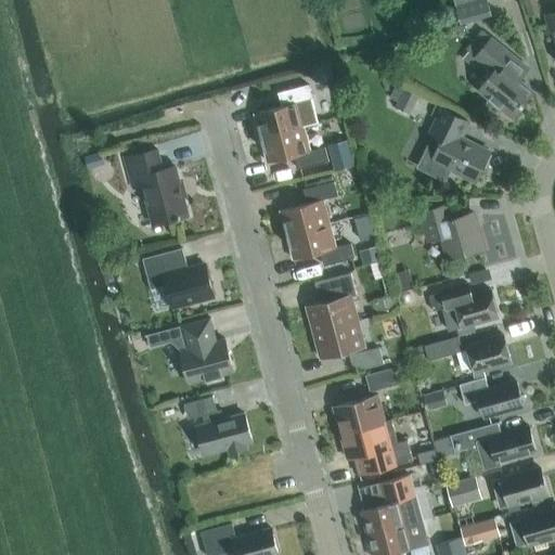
[(454,0),(462,25),(491,16),(486,0),(454,0)]
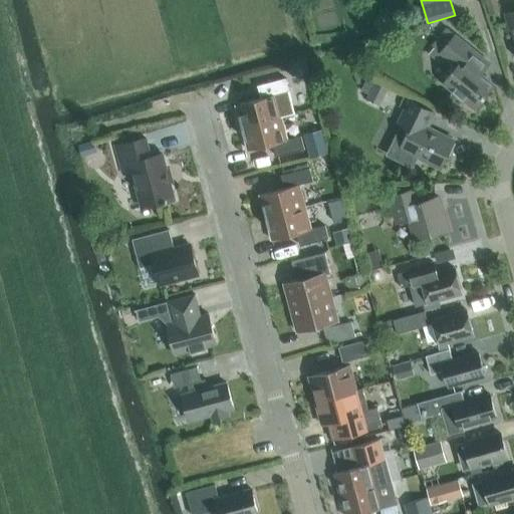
[(484,0),(488,14),(500,11),(496,0),(484,0)]
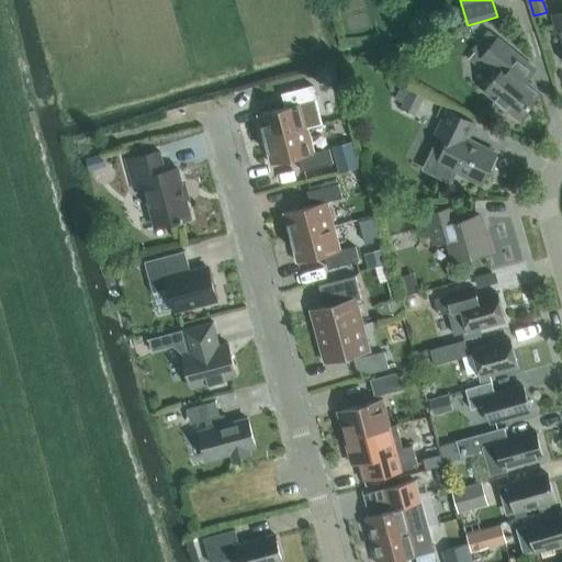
[(561,14),(551,18),(554,31),(561,29),(561,30),(561,14)]
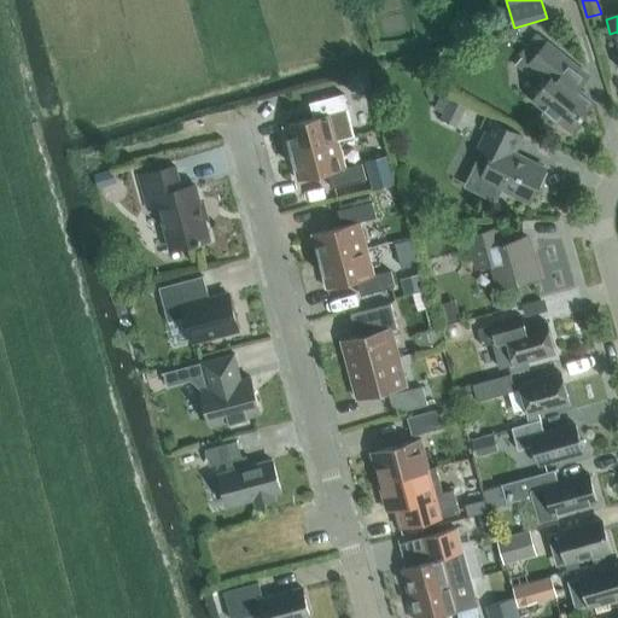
[(571,130),(594,101),(576,87),(587,74),(547,41),(538,34),(520,56),(549,80),(534,99),(571,130)]
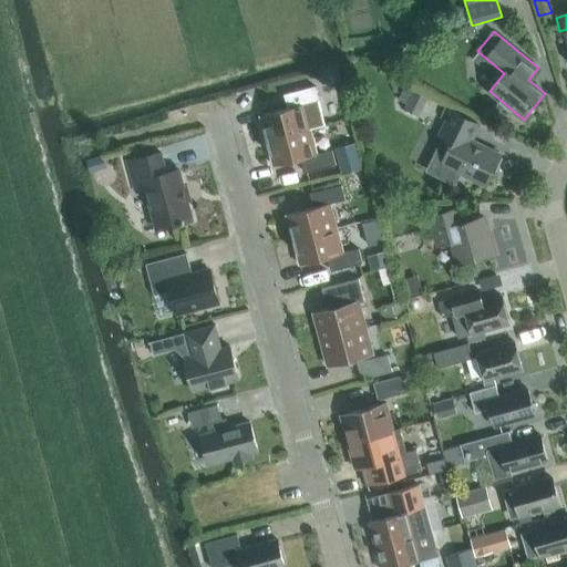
[(404,85),(398,99),(405,103),(403,109),(416,115),(425,95),(404,85)]
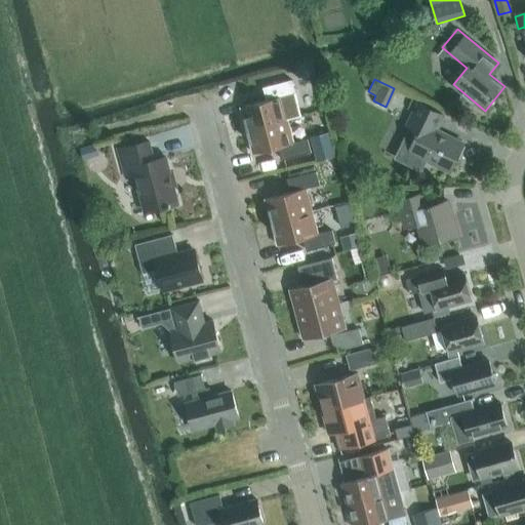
[(269,101),(241,108),(247,131),(287,120),(286,119),(300,115),(299,111),(295,93),(291,80),(265,87),(269,101)]
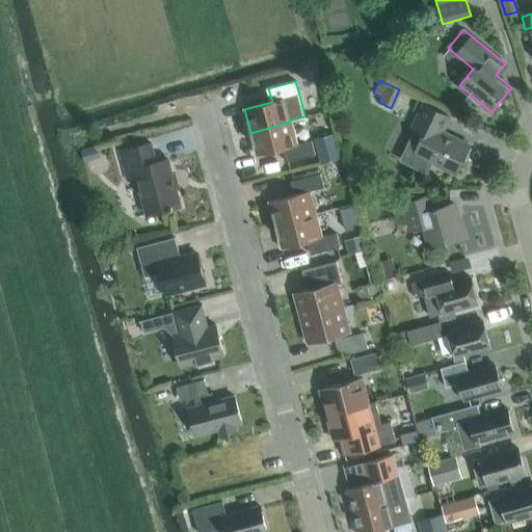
[(414,130),(399,161),(426,175),(432,163),(455,174),(469,144),(442,132),(449,117),(423,104),(411,129),(414,130)]
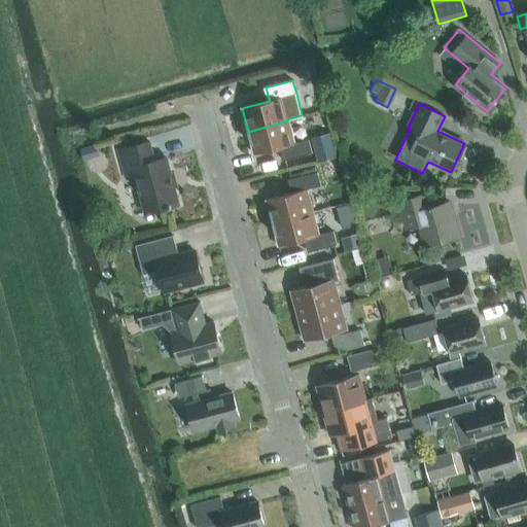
[(288,120),(248,132),(254,154),(281,147),(285,161),(312,153),(309,140),(293,144),(288,120)]
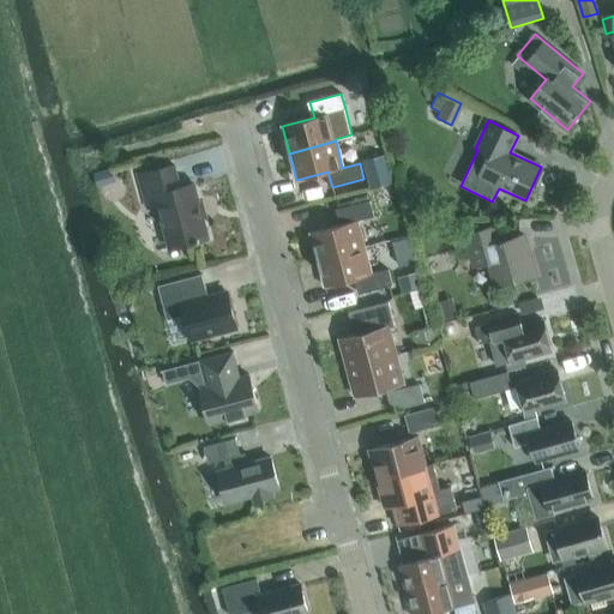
[(384,155),(362,161),(371,190),(391,184),(384,155)]
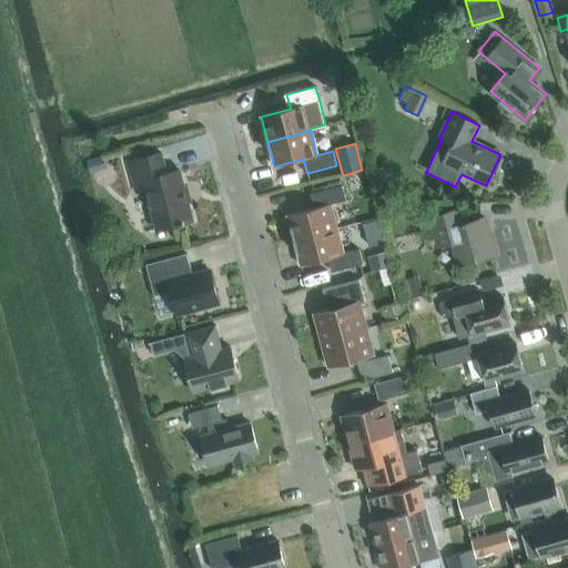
[(166,173),(161,153),(128,162),(135,191),(145,189),(156,230),(192,221),(179,170),(166,173)]
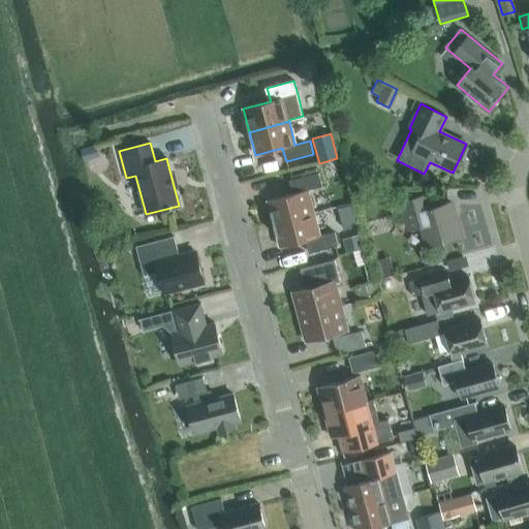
[(100,157),(96,145),(80,149),(84,161),(100,157)]
